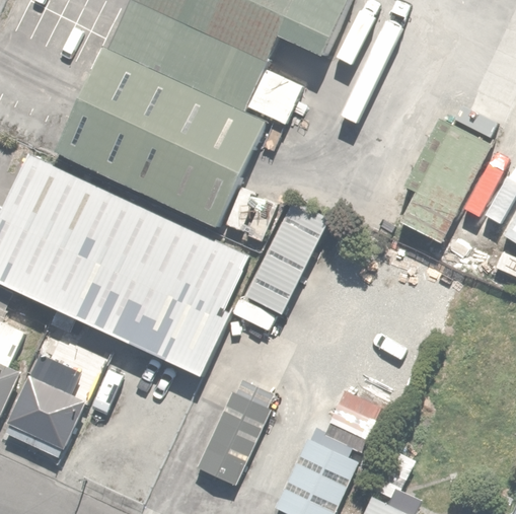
[(127,0),(107,47),(246,107),(277,39),(325,60),(352,0),(127,0)]
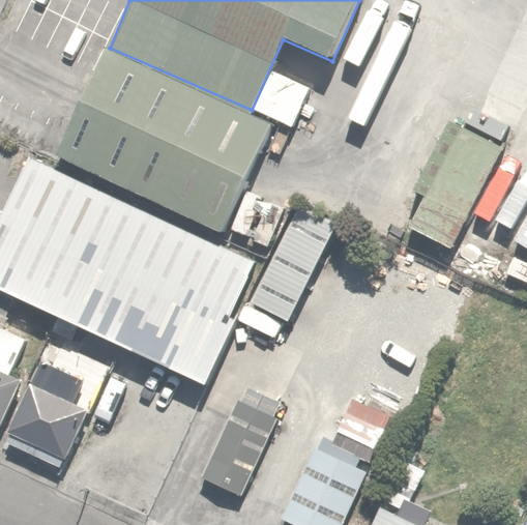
[(110,48),(61,158),(226,230),(274,120),(252,110),(110,48)]
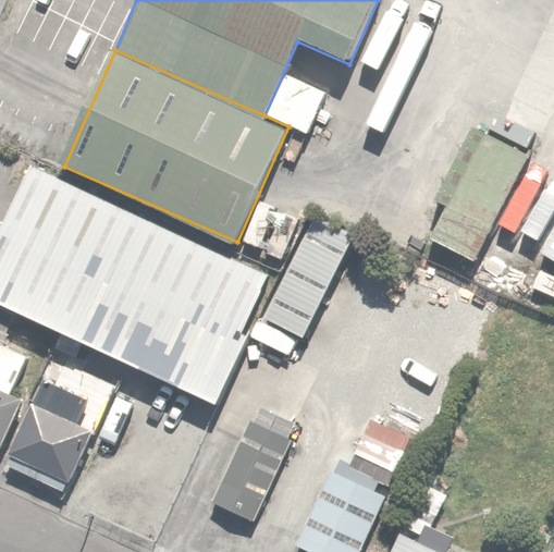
[(530,162),(469,130),(432,198),(451,207),(432,241),(476,264),(530,162)]
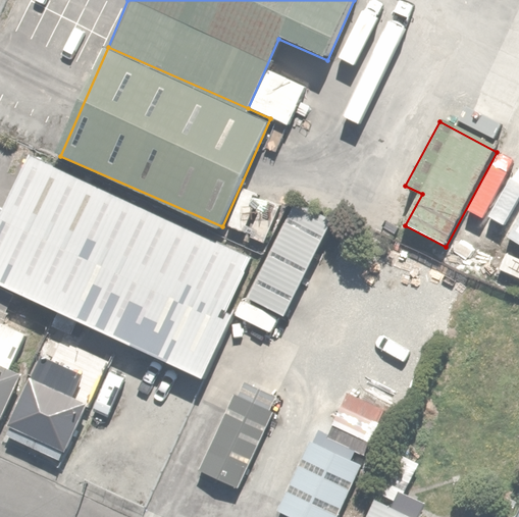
[(27,151),(0,207),(0,285),(199,379),(256,259),(27,151)]
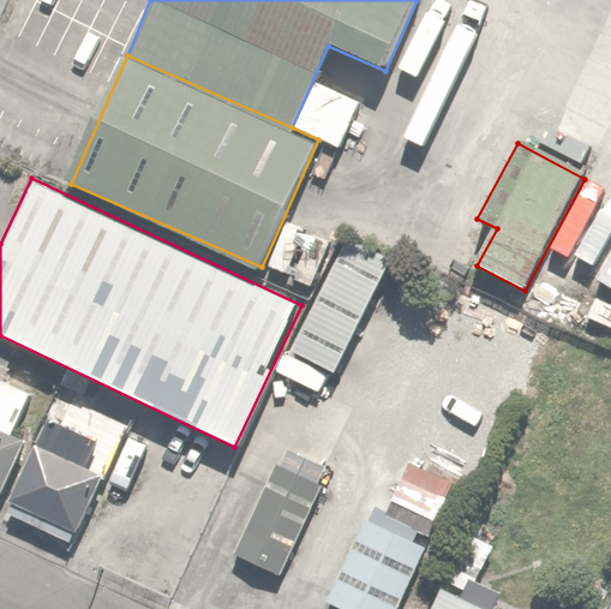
[(316,396),(329,371),(333,374),(393,258),(349,236),(289,351),(285,348),(271,374),(316,396)]
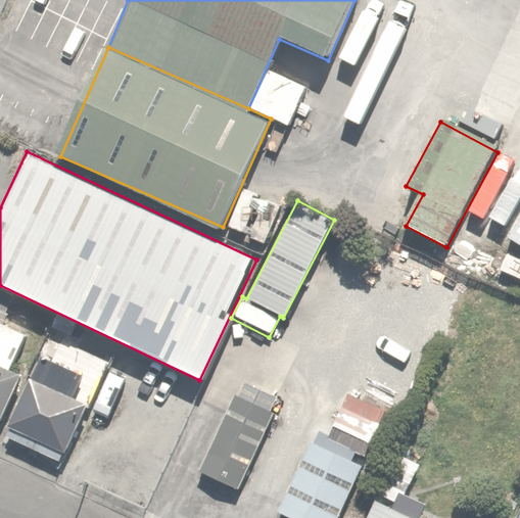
[(0,414),(18,374),(0,365),(0,414)]
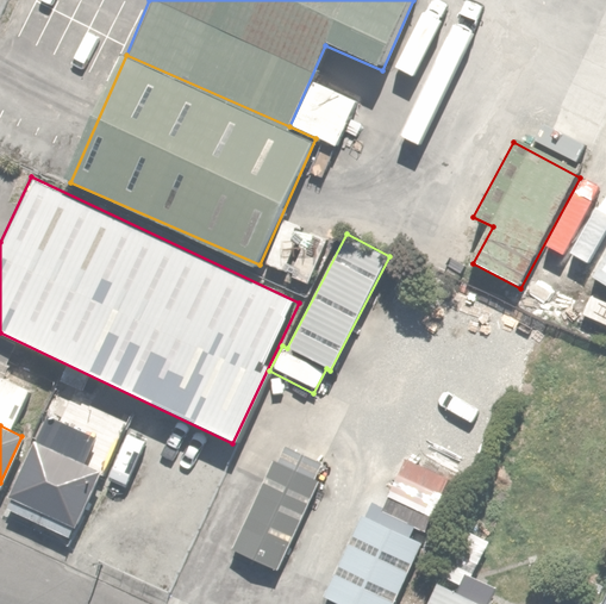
[(98,471),(38,442),(10,500),(69,529),(98,471)]
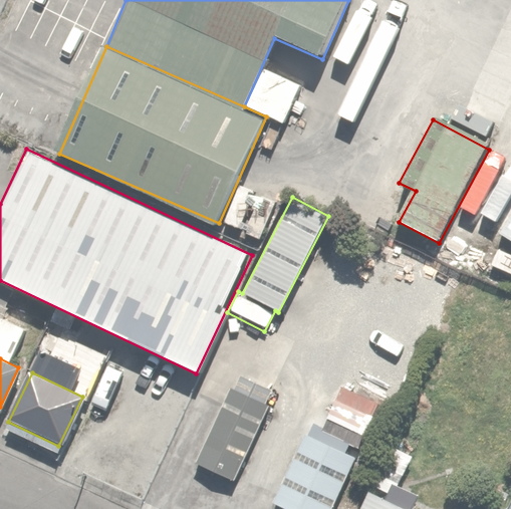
[(265,401),(227,385),(193,461),(231,478),(265,401)]
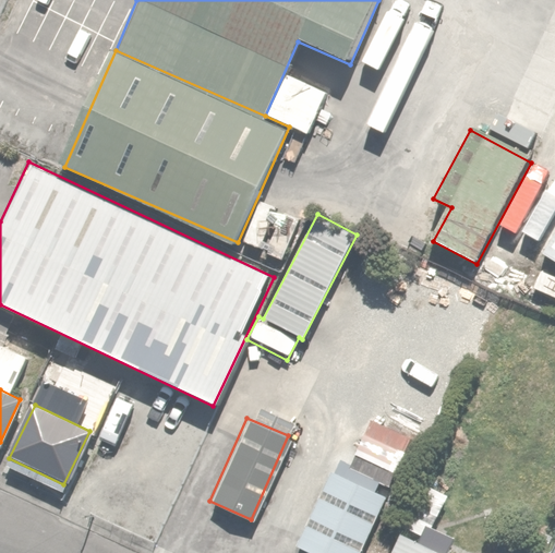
[(372,552),(402,491),(329,456),(285,550),(290,552),(372,552)]
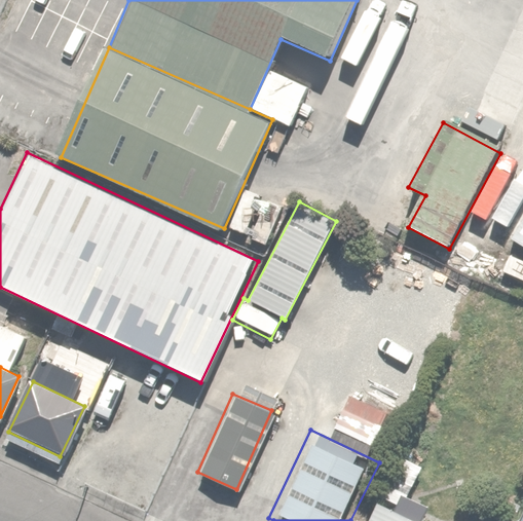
[(413,520),(381,507),(374,520),(413,520)]
